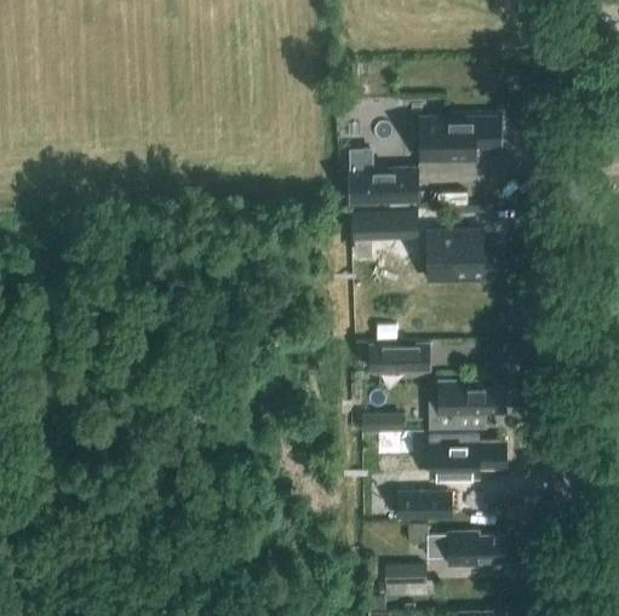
[(474,117),(418,117),(419,162),(474,162),(474,148),(499,148),(499,119),(474,119),(474,117)]
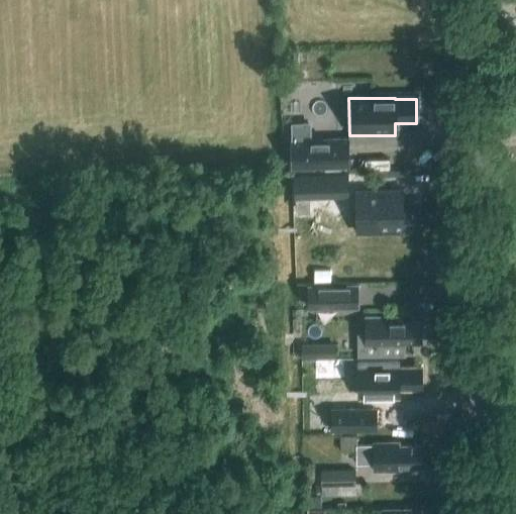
[(310,125),(290,125),(291,141),(291,170),(347,169),(347,140),(310,141),(310,125)]
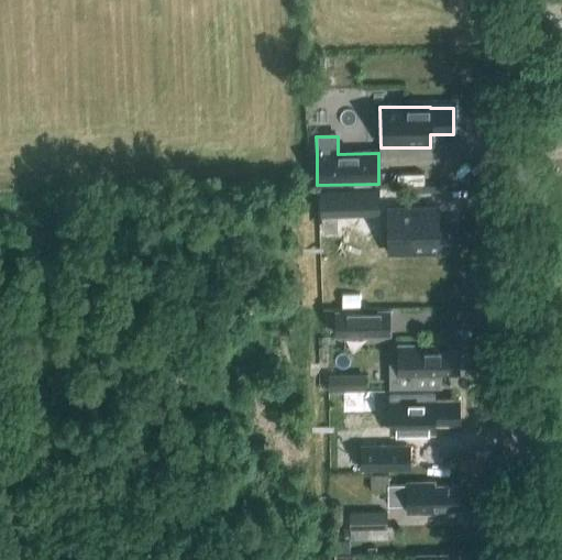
[(363,194),(319,195),(319,220),(364,219),(363,194)]
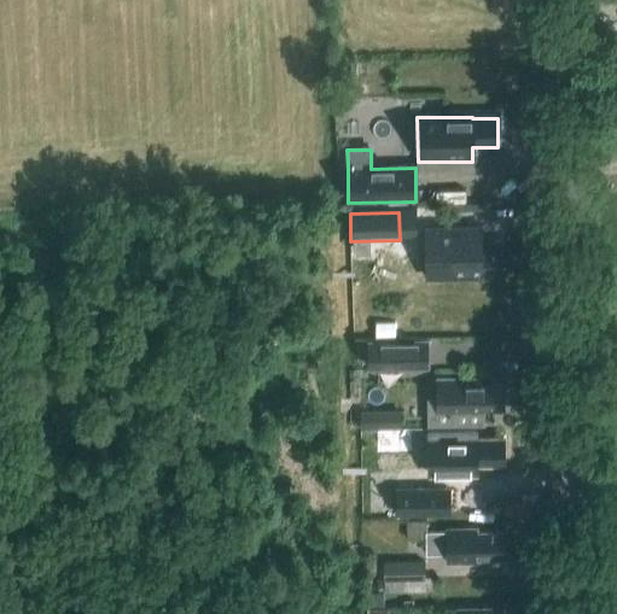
[(473,247),(473,231),(435,231),(435,255),(442,255),(442,280),(473,280),(473,278),(481,278),(481,276),(500,275),(500,253),(492,253),(492,247),(473,247)]
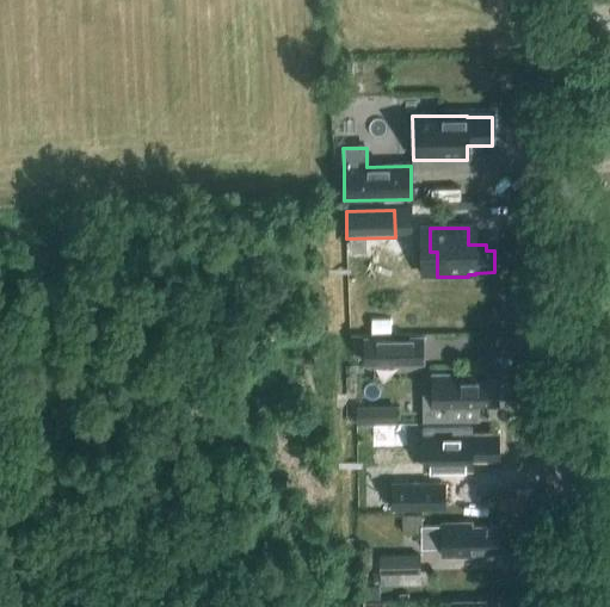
[(423,367),(423,338),(362,339),(362,369),(423,367)]
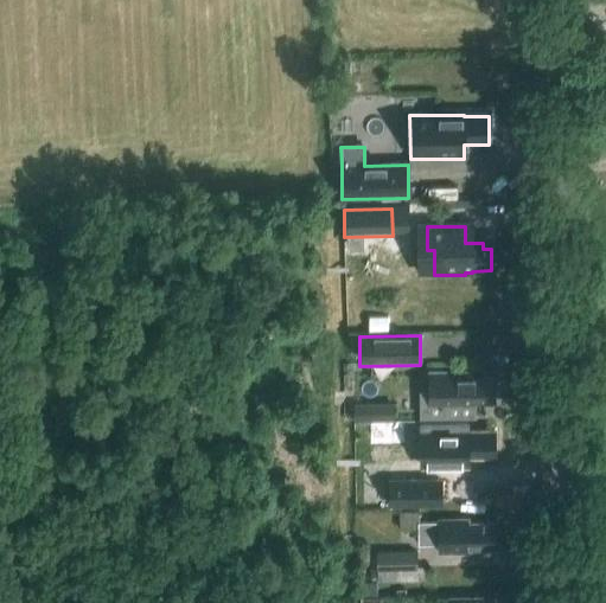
[(427,392),(419,392),(419,419),(448,419),(448,408),(466,408),(466,405),(495,405),(495,378),(488,378),(488,373),(427,373),(427,392)]
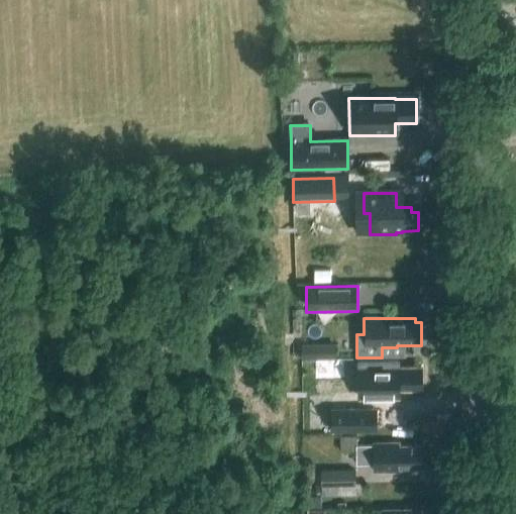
[(355,400),(356,360),(338,360),(338,346),(306,346),(306,357),(335,357),(334,400),(355,400)]
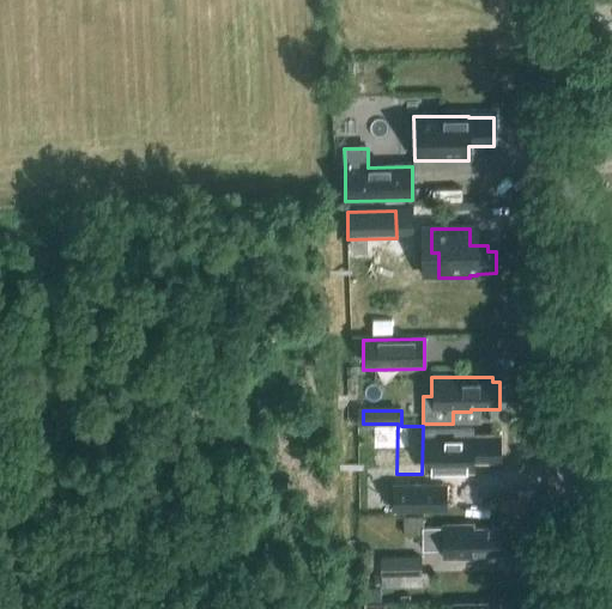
[(498,463),(498,437),(441,437),(441,443),(440,443),(440,461),(446,461),(446,464),(498,463)]
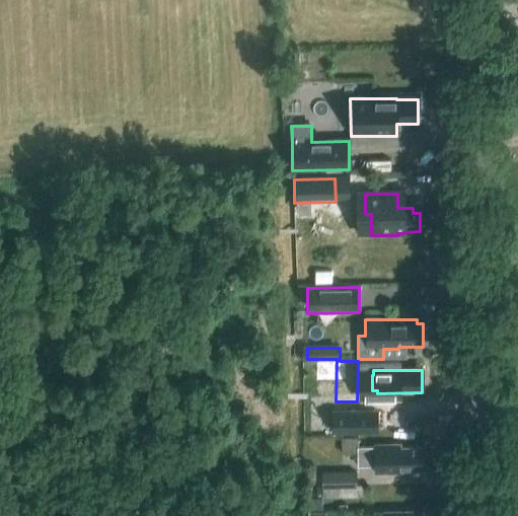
[(372,433),(372,413),(331,414),(333,434),(372,433)]
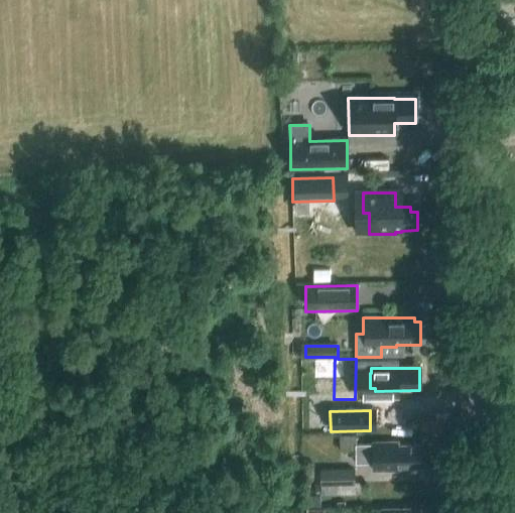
[(397,446),(397,443),(372,444),(372,446),(355,446),(355,465),(373,465),(373,473),(397,473),(397,470),(420,470),(419,446),(397,446)]
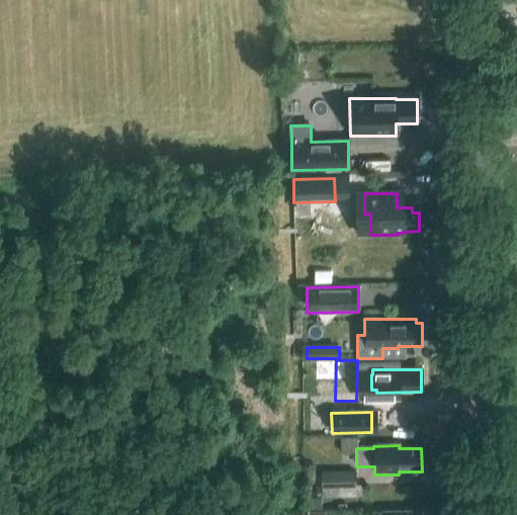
[(323,500),(357,499),(356,474),(322,475),(323,500)]
